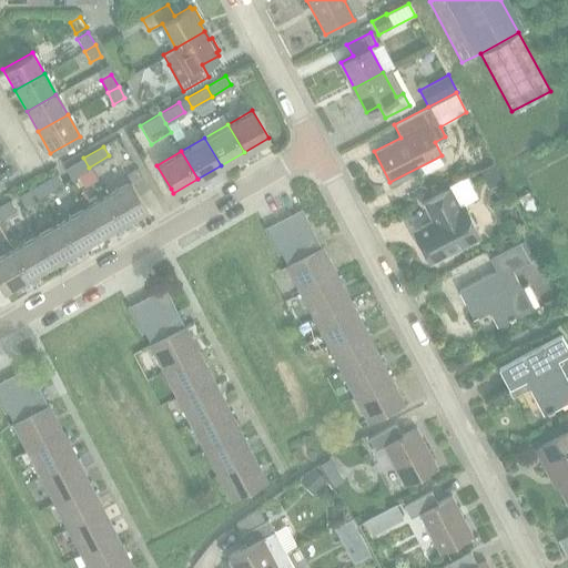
[(69,179),(89,168),(83,158),(64,169),(69,179)]
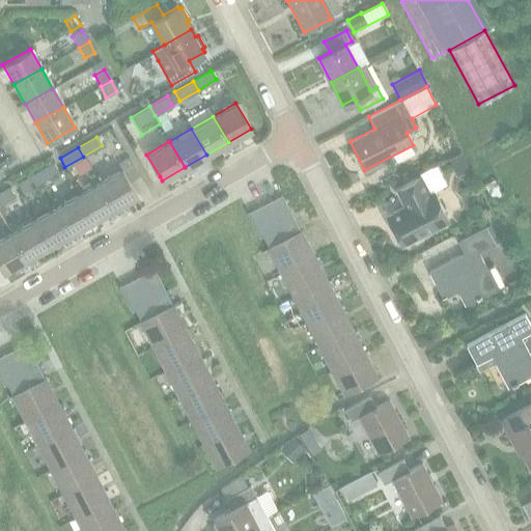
[(144,150),(135,156),(142,169),(149,182),(160,176),(146,155),(144,150)]
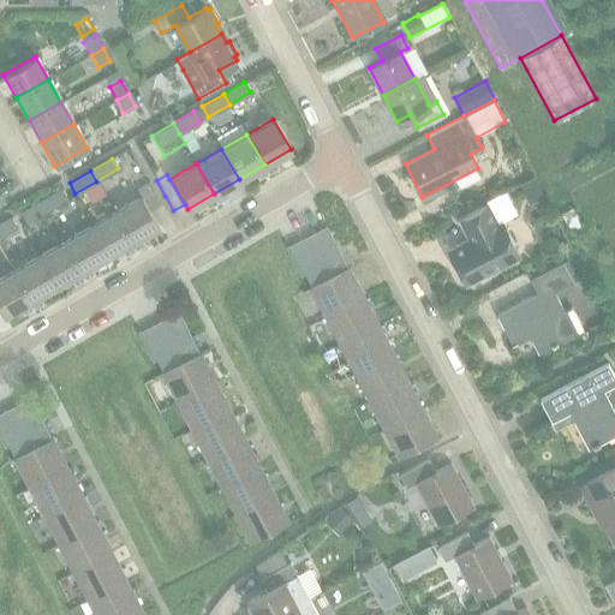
[(149,183),(137,190),(139,196),(149,212),(161,204),(149,183)]
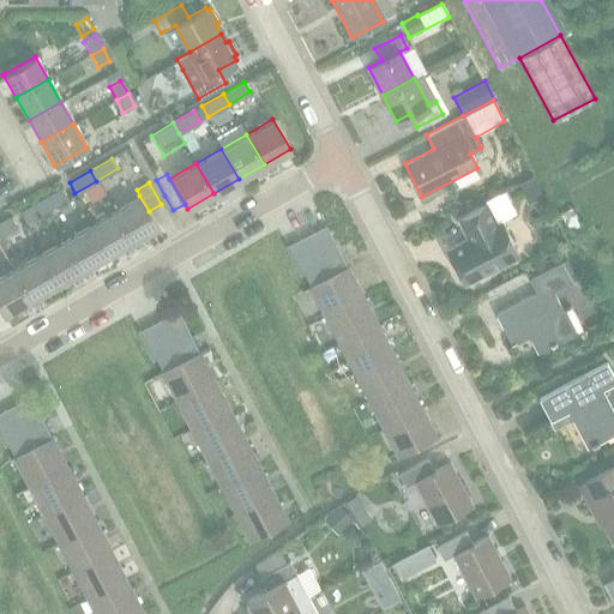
[(46,210),(66,198),(60,187),(40,199),(46,210)]
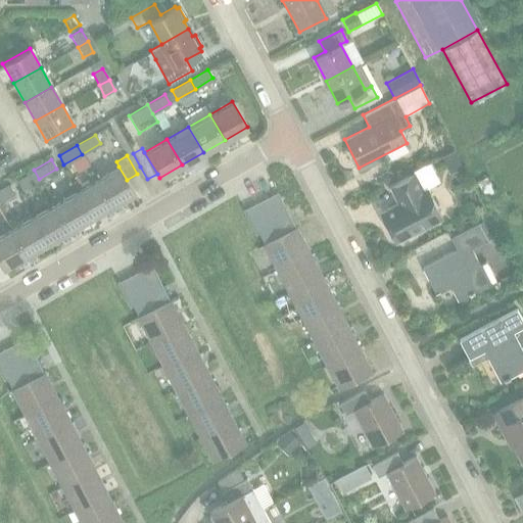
[(96,180),(111,205),(134,192),(127,180),(119,167),(96,180)]
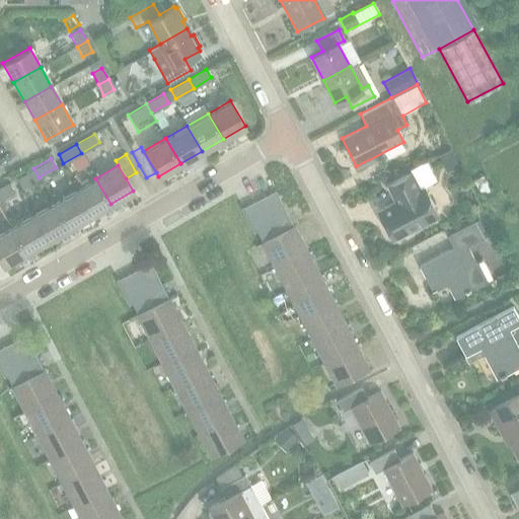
[(20,188),(39,177),(33,168),(15,179),(20,188)]
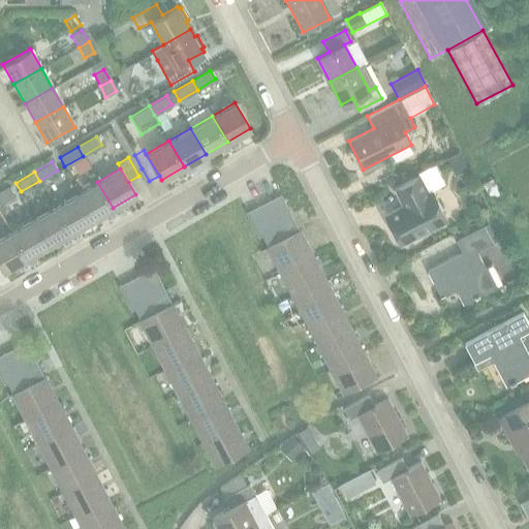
[(384,214),(400,244),(446,220),(431,190),(428,192),(418,175),(394,188),(402,205),(384,214)]
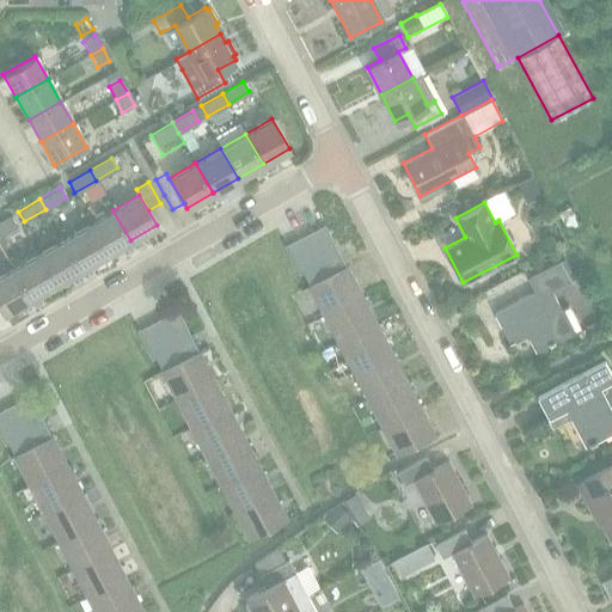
[(105,255),(130,240),(112,210),(87,225),(105,255)]
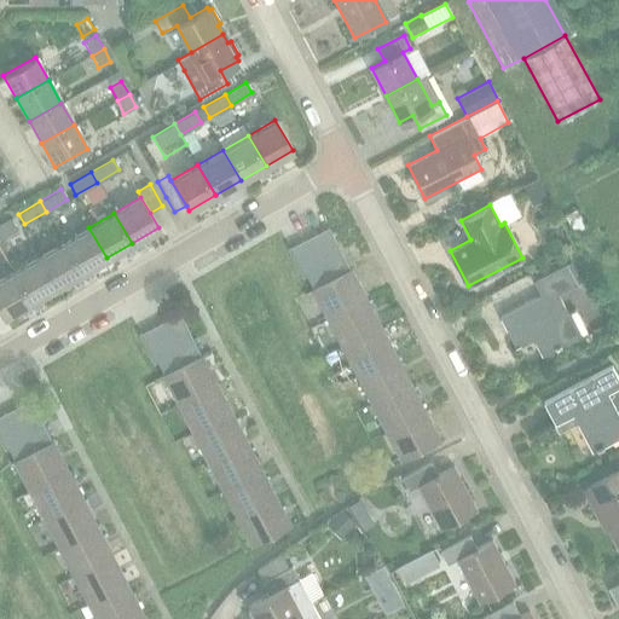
[(0,237),(16,229),(10,219),(0,224),(0,237)]
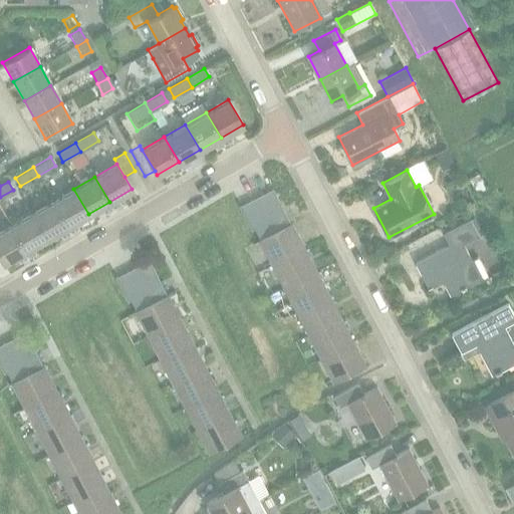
[(67,226),(88,214),(73,189),(52,201),(67,226)]
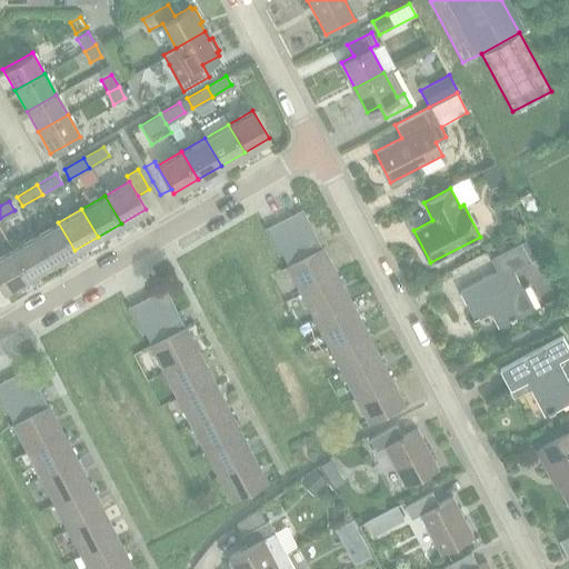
[(321,248),(318,242),(300,209),(289,215),(309,253),(321,248)]
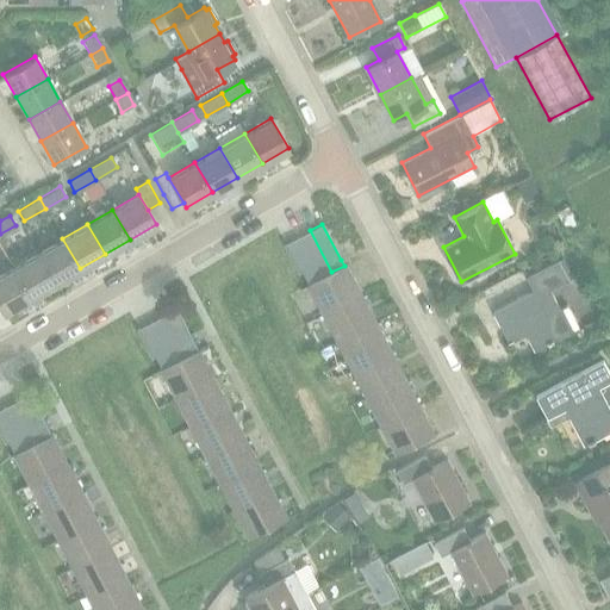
[(318,279),(331,272),(310,230),(297,237),(318,279)]
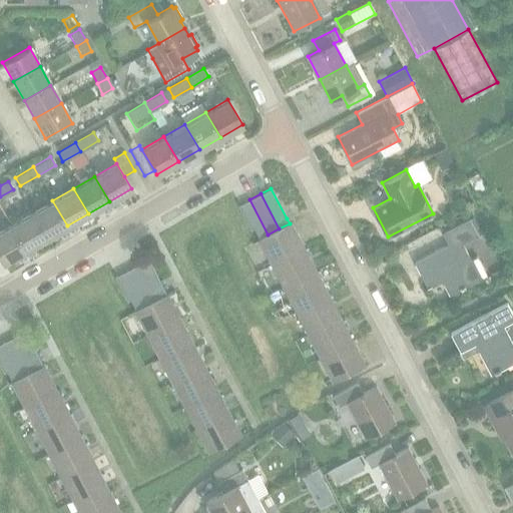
[(259,238),(268,234),(249,199),(238,205),(251,230),(252,229),(251,228),(253,227),(259,238)]
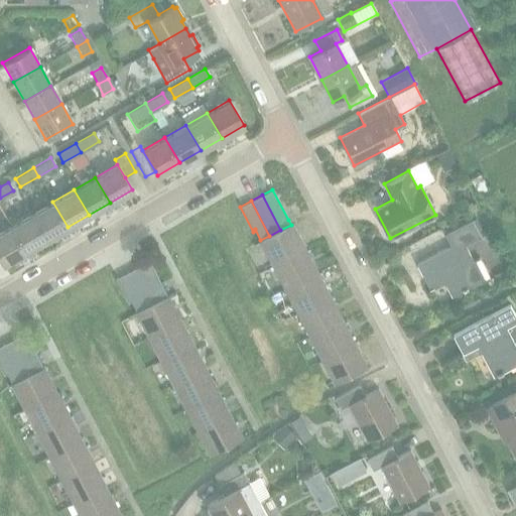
[(46,240),(68,227),(52,202),(31,214),(46,240)]
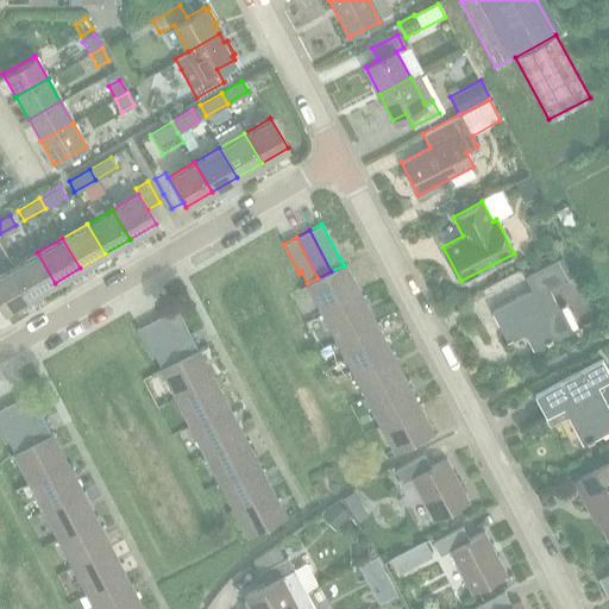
[(30,297),(55,283),(37,252),(12,268),(30,297)]
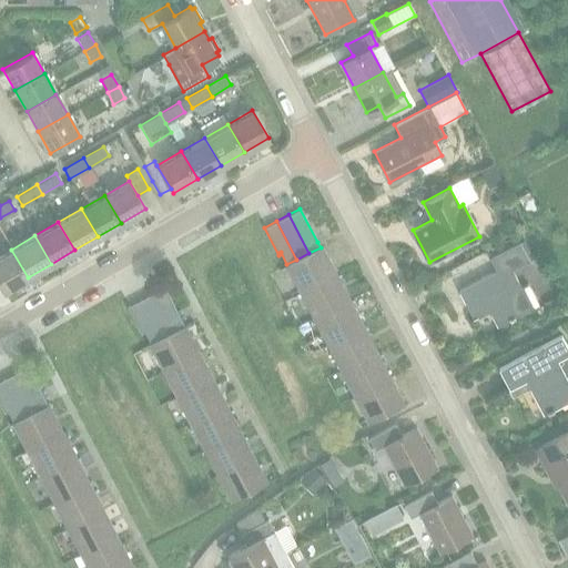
[(489,312),(496,326),(526,311),(515,290),(519,287),(510,269),(528,260),(518,242),(488,257),(495,270),(457,288),(474,320),(489,312)]
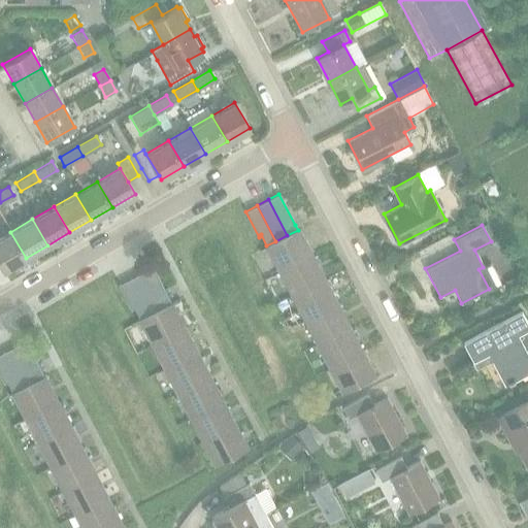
[(278,271),(311,254),(299,229),(298,230),(287,235),(275,241),(266,245),(265,246),(278,271)]
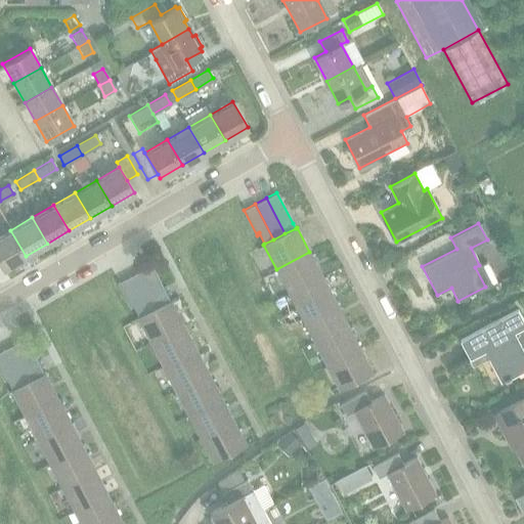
[(0,263),(3,268),(26,256),(10,230),(0,235),(0,263)]
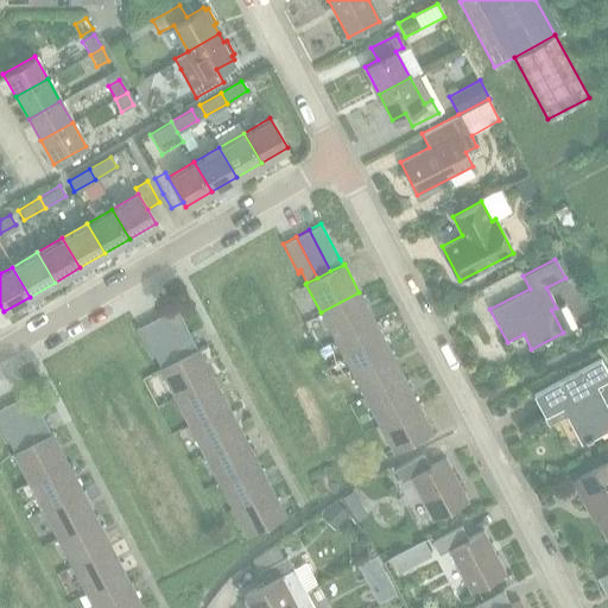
[(335,340),(373,321),(359,292),(321,312),(335,340)]
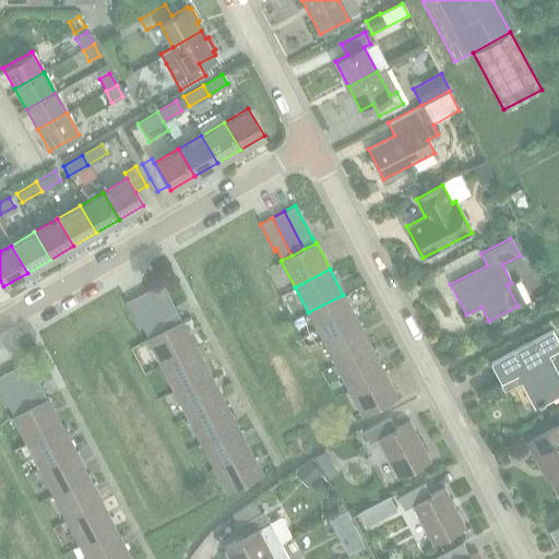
[(180,321),(177,316),(161,283),(149,289),(169,328),(180,321)]
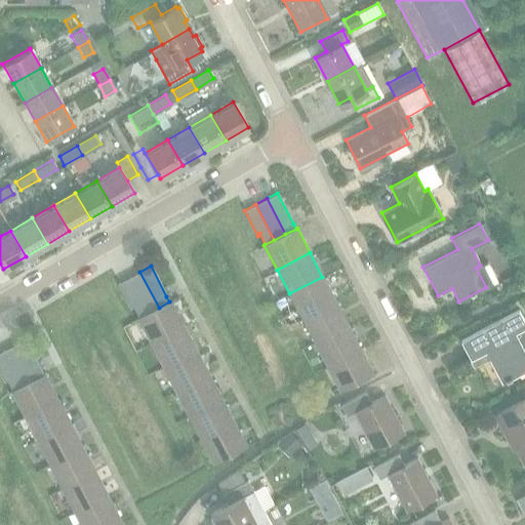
[(148,313),(159,308),(139,272),(129,277),(148,313)]
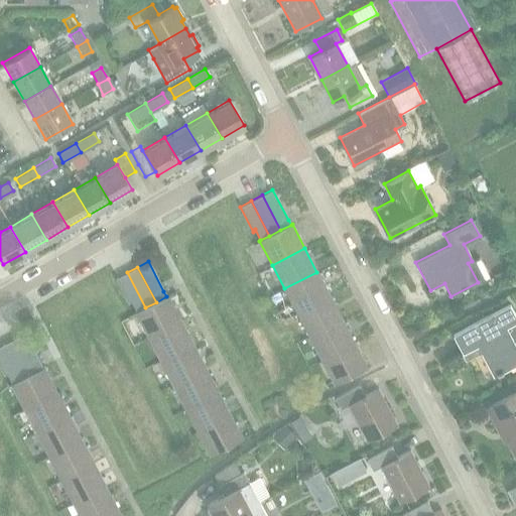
[(503,271),(494,276),(497,283),(507,278),(503,271)]
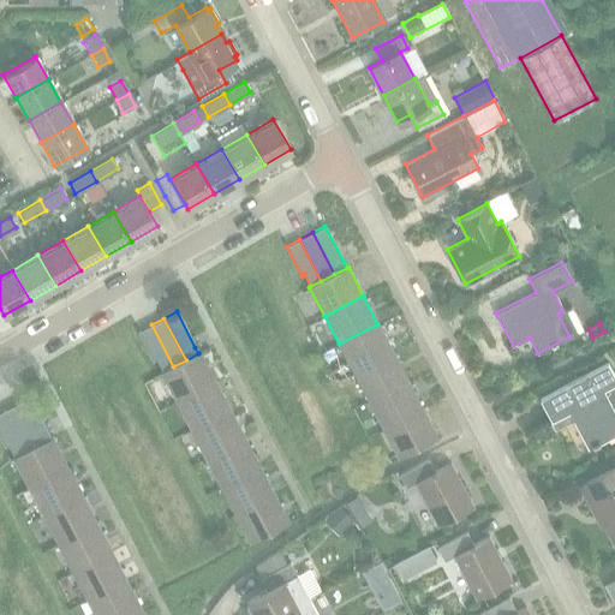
[(162,372),(173,366),(151,324),(138,332),(154,359),(155,358),(162,372)]
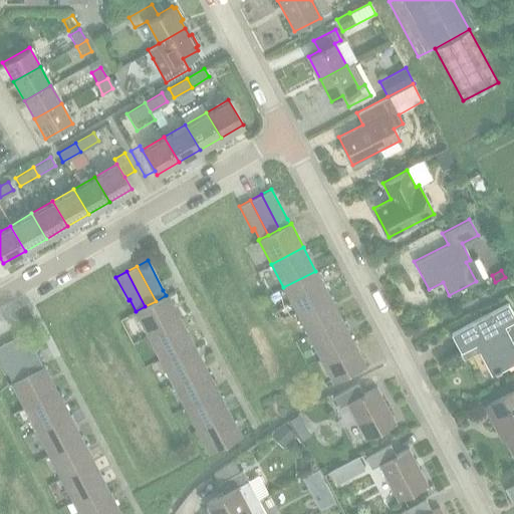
[(328,294),(319,277),(315,271),(283,287),(296,311),(328,294)]
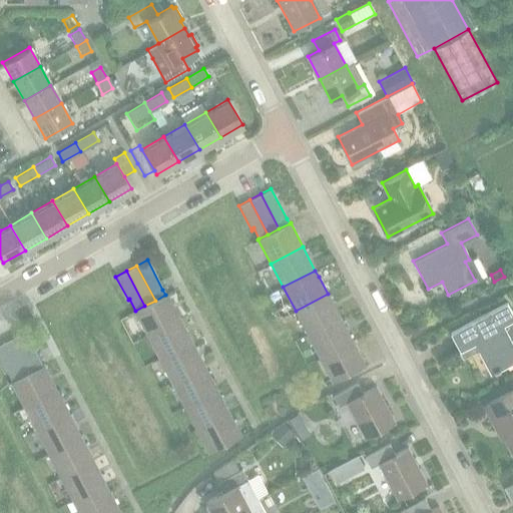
[(340,317),(334,306),(328,294),(296,311),(308,334),(340,317)]
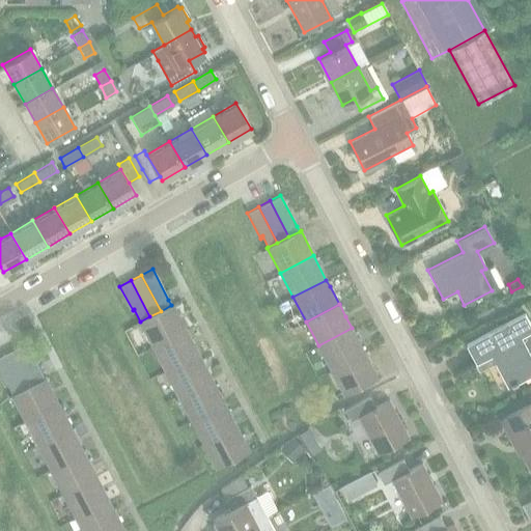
[(152,346),(186,330),(172,305),(171,305),(161,311),(149,316),(140,322),(139,322),(152,346)]
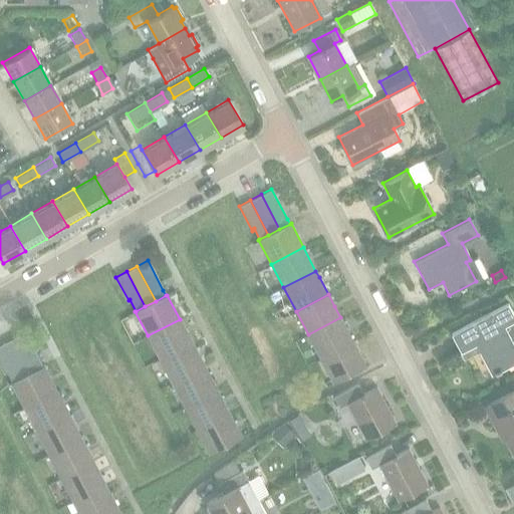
[(474,342),(491,373),(513,360),(513,317),(513,318),(506,302),(451,331),(460,349),(474,342)]
